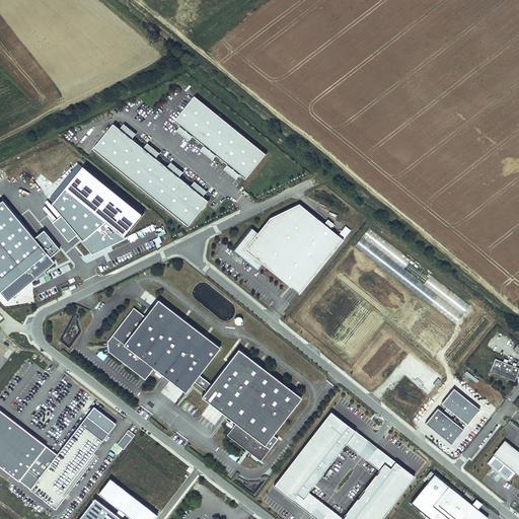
[(266,155),(195,97),(174,123),(180,128),(193,138),(204,147),(216,156),(228,166),(240,175),(245,180),(266,155)]
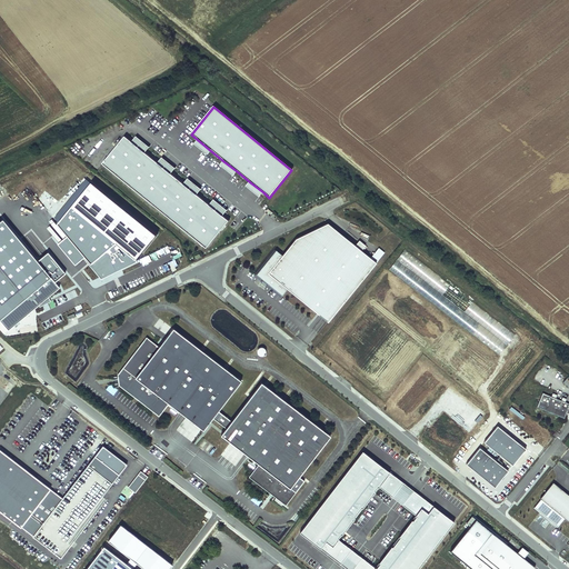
[(131,142),(125,138),(102,165),(207,249),(228,222),(222,217),(209,206),(196,196),(182,185),(170,175),(157,163),(145,153),(131,142)]
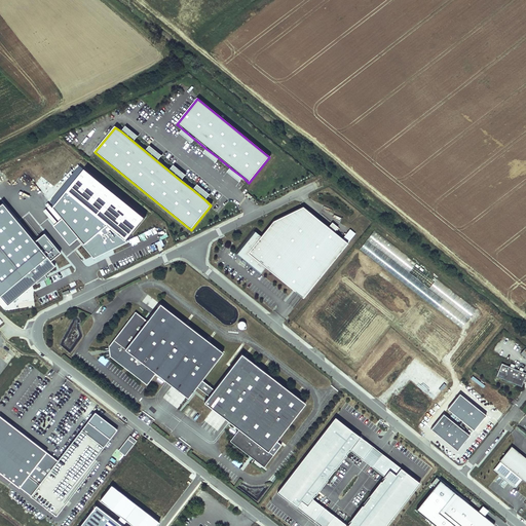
[(138,137),(125,127),(121,132),(134,142),(138,137)]
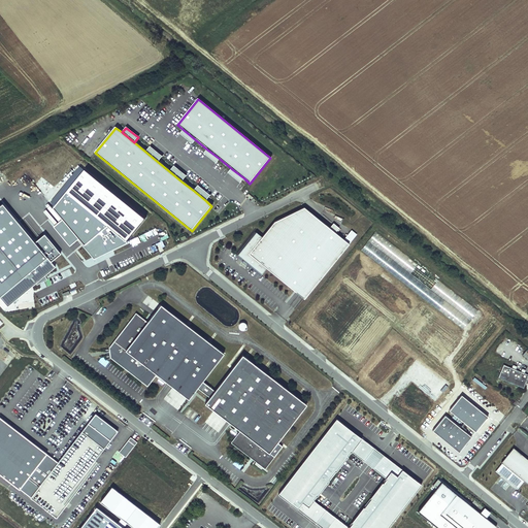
[(196,140),(184,130),(179,134),(192,144),(196,140)]
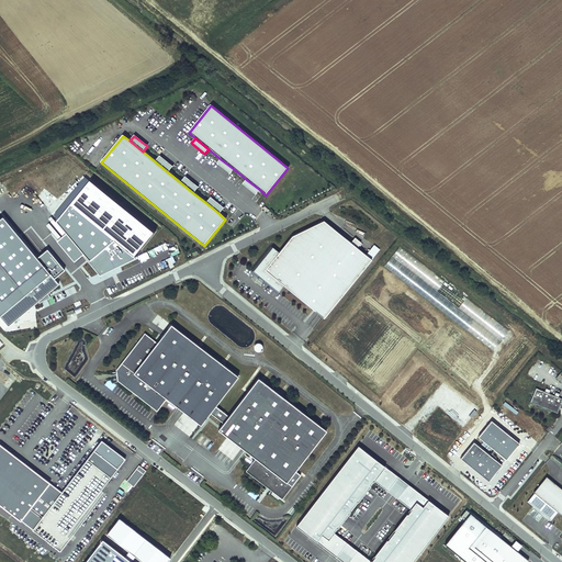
[(172,167),(159,156),(155,161),(168,172),(172,167)]
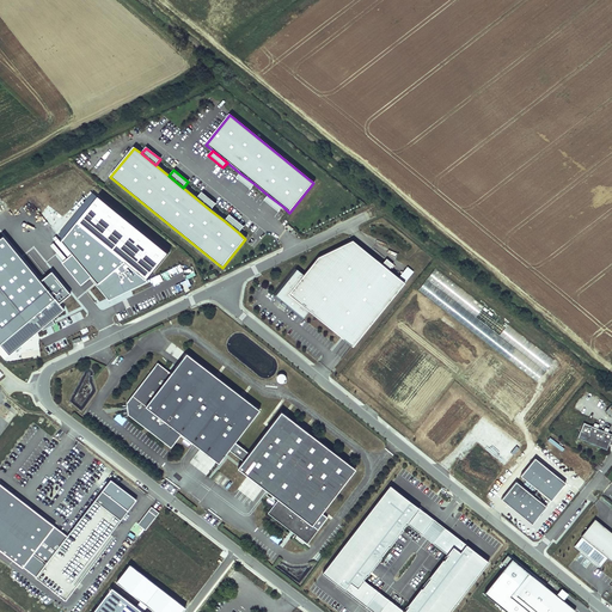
[(255,184),(240,173),(237,178),(251,190),(255,184)]
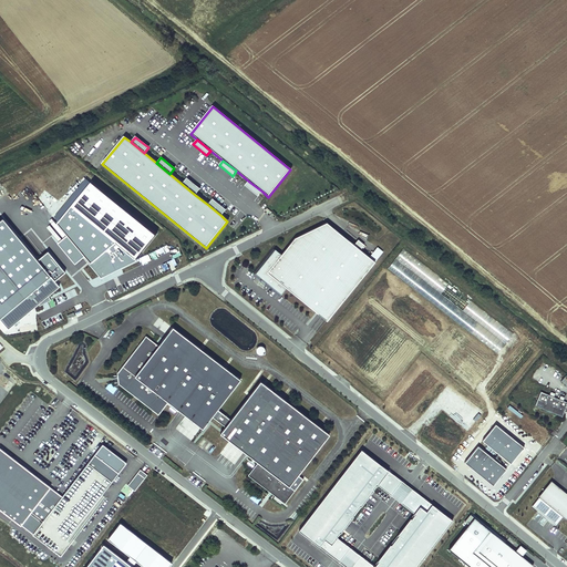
[(199,189),(186,178),(182,184),(195,195),(199,189)]
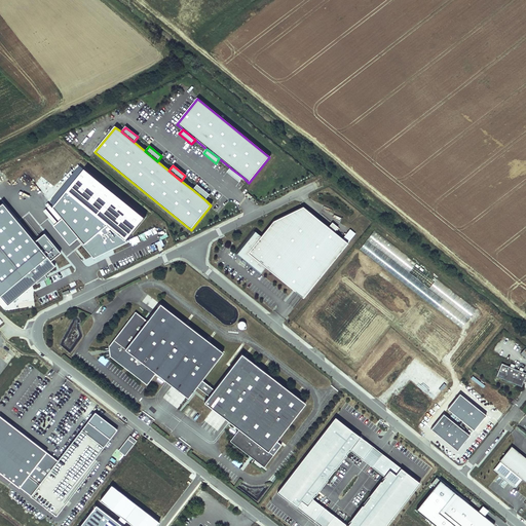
[(239,183),(243,178),(231,168),(227,173),(239,183)]
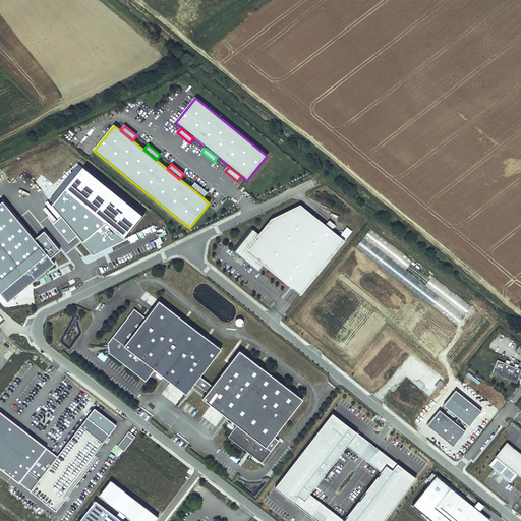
[(92,250),(95,252),(126,236),(129,232),(132,230),(146,213),(83,168),(62,196),(66,199),(70,193),(91,209),(82,220),(87,229),(90,231),(82,234),(87,242),(90,245),(92,250)]
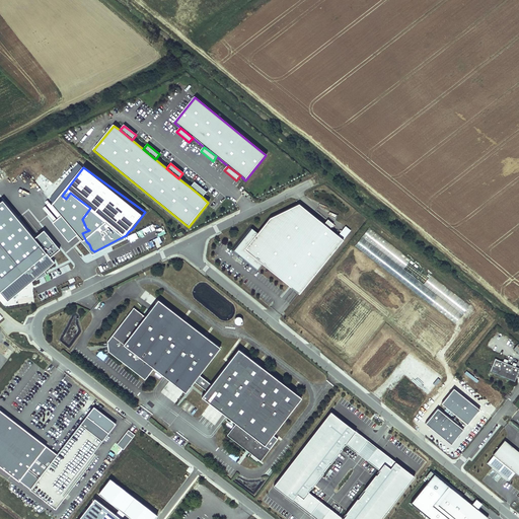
[(206,193),(194,182),(191,188),(203,198),(206,193)]
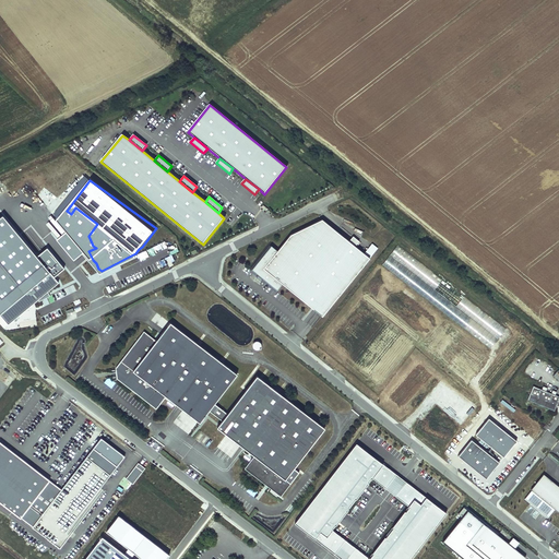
[(0,317),(6,324),(59,283),(54,276),(64,269),(47,247),(36,257),(3,215),(0,217),(0,317)]
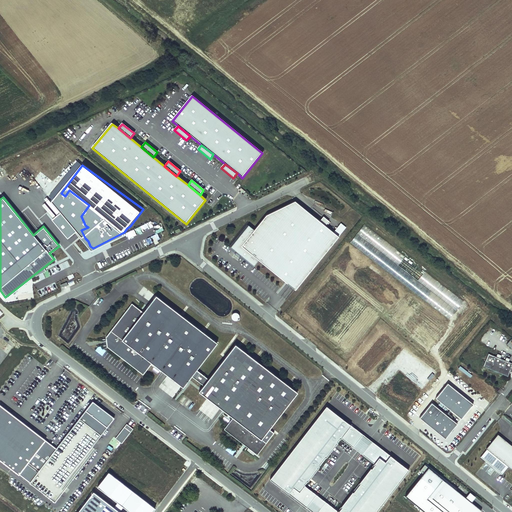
[(294,290),(344,229),(340,225),(332,234),(324,227),(318,222),(292,201),(265,216),(253,231),(247,226),(229,248),(253,267),(258,261),(294,290)]
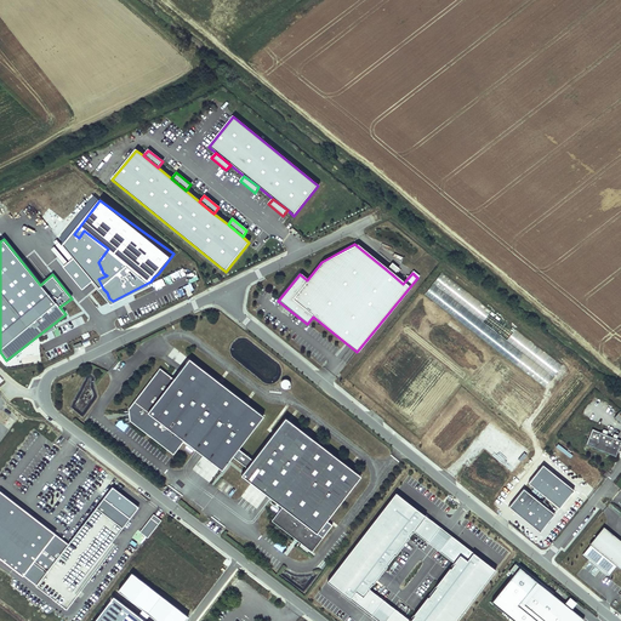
[(398,269),(391,265),(386,269),(393,275),(398,269)]
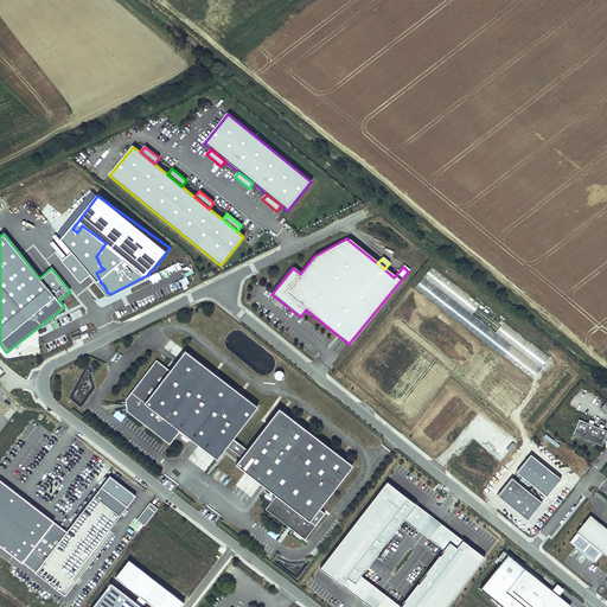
[(85,278),(100,268),(94,260),(81,268),(85,278)]
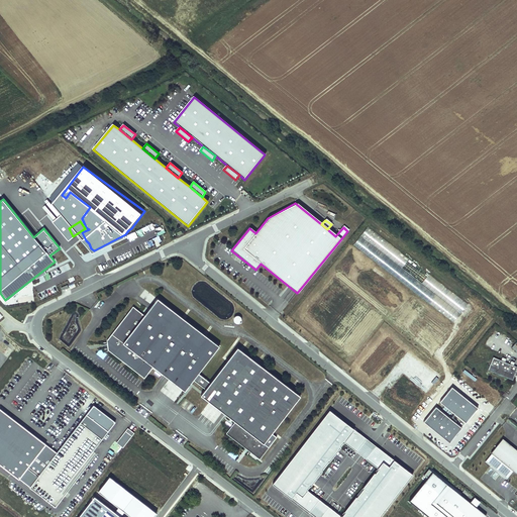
[(369,225),(360,235),(460,313),(469,304),(369,225)]
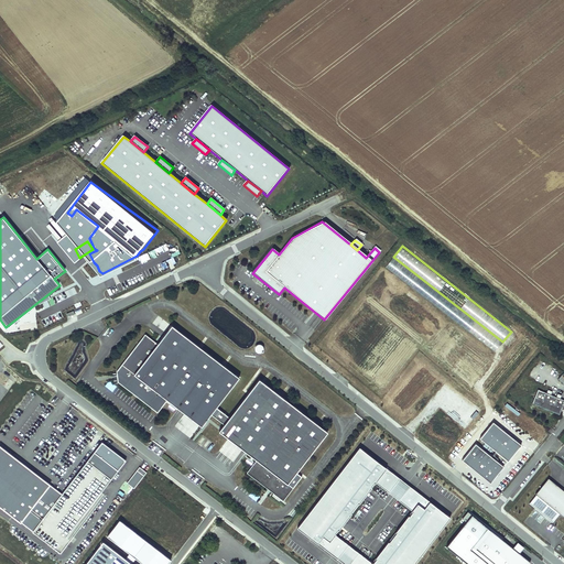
[(393,257),(384,268),(495,354),(502,343),(393,257)]
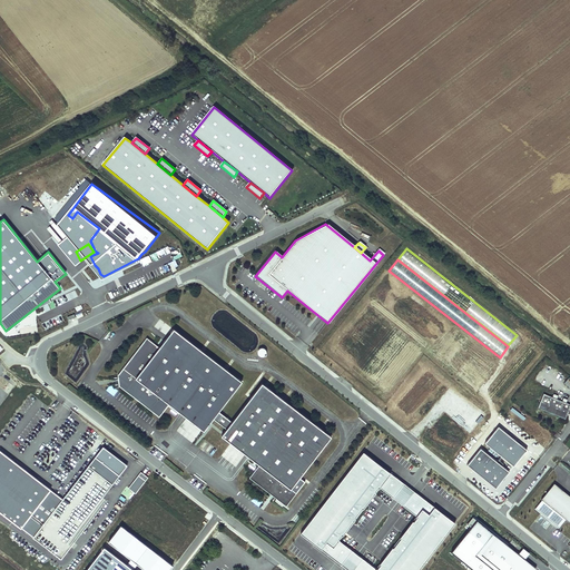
[(146,279),(155,275),(153,269),(144,274),(146,279)]
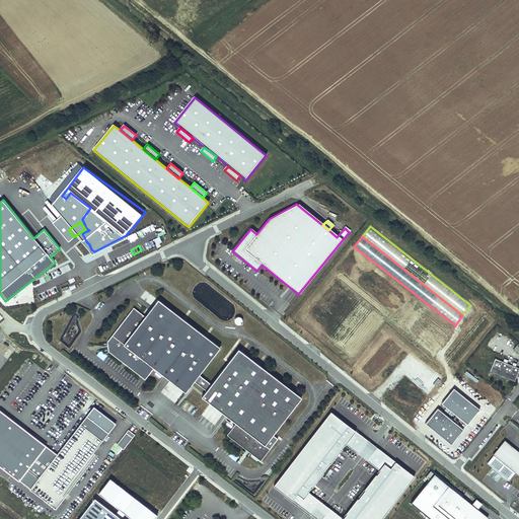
[(98,265),(101,272),(123,262),(119,254),(98,265)]
